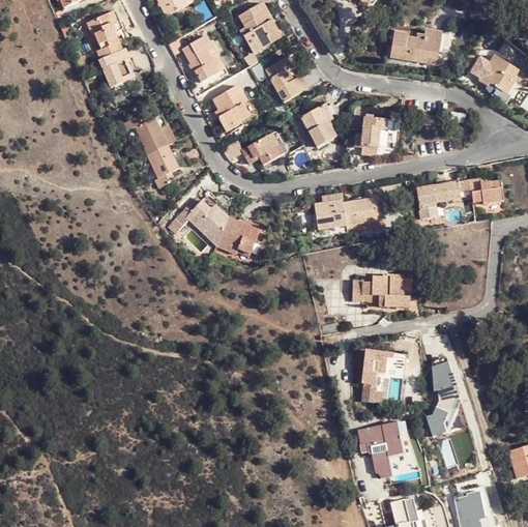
[(156,0),(157,2),(159,0),(167,13),(186,2),(184,0),(156,0)]
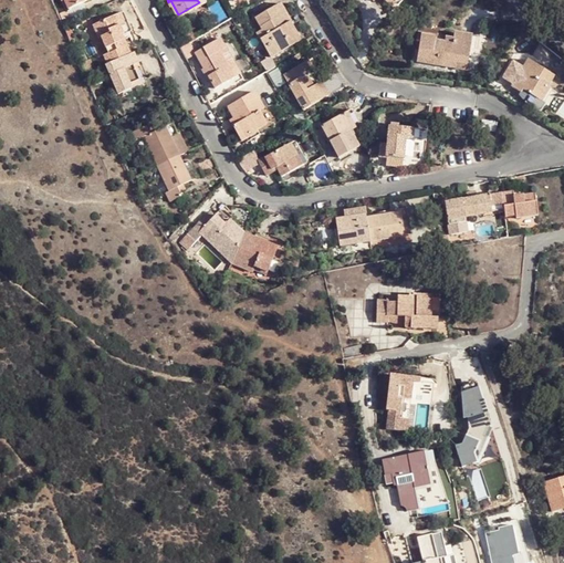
[(170,0),(168,2),(176,16),(178,14),(170,0)]
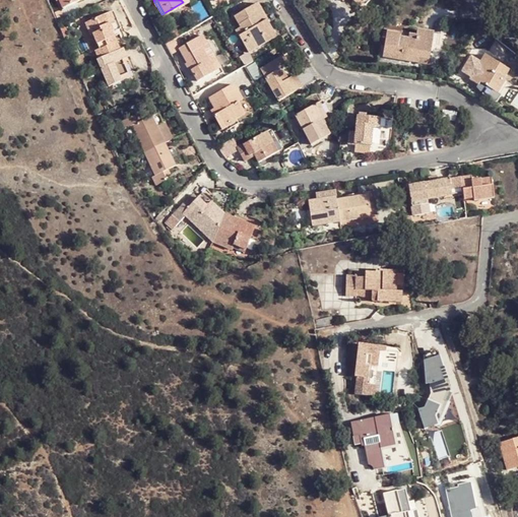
[(263,20),(266,18),(258,2),(254,4),(263,20)]
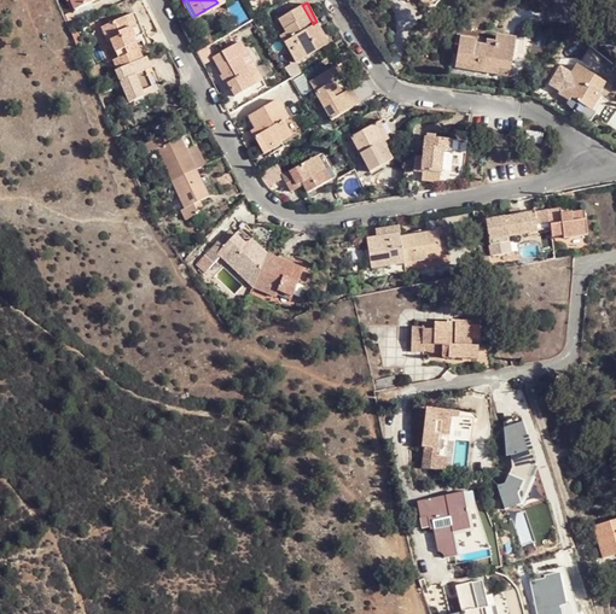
[(290,39),(284,41),(295,60),(317,48),(313,41),(324,35),(317,22),(313,24),(302,5),(279,17),(286,31),(290,39)]
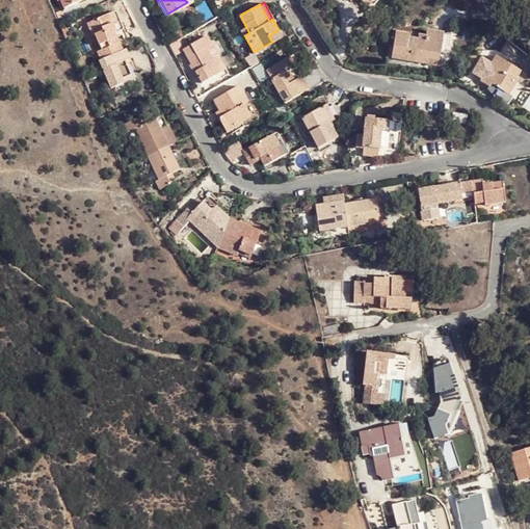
[(101,58),(123,49),(115,31),(124,28),(116,9),(86,22),(93,35),(96,34),(101,48),(98,50),(101,58)]
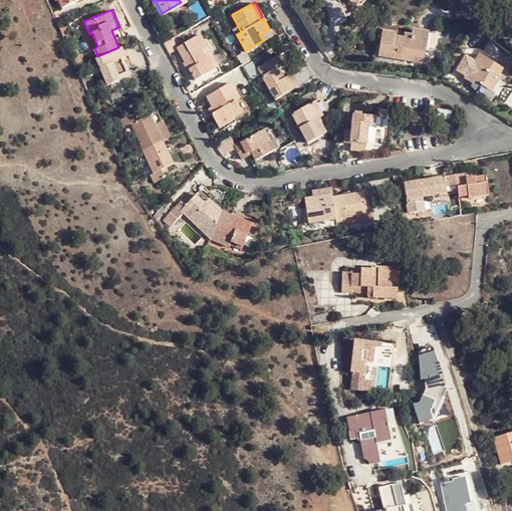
[(392,37),(393,31),(379,30),(375,55),(410,59),(411,53),(423,55),(423,49),(429,50),(430,50),(433,31),(410,28),(410,33),(409,33),(409,39),(392,37)]
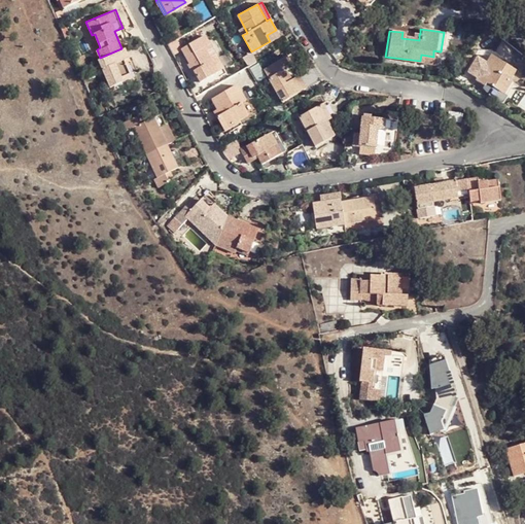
[(267,35),(270,41),(280,36),(276,30),(267,35)]
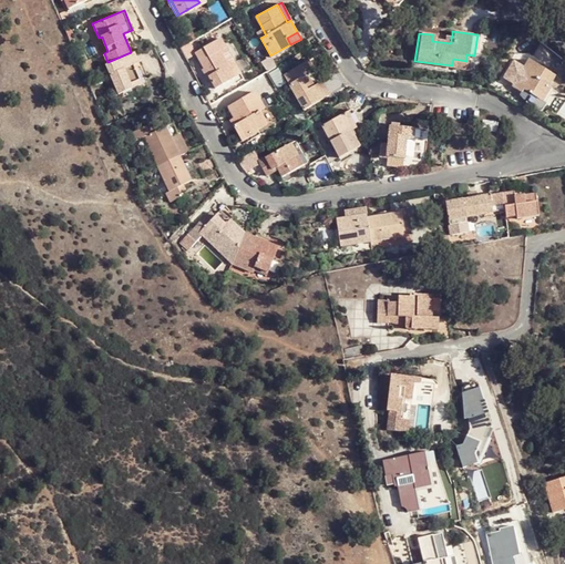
[(221,36),(195,50),(216,89),(236,79),(234,75),(239,71),(221,36)]
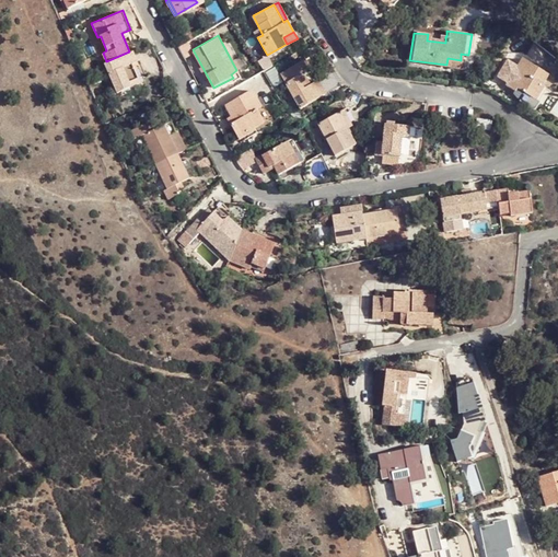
[(187,41),(178,46),(184,58),(192,54),(188,48),(192,47),(187,41)]
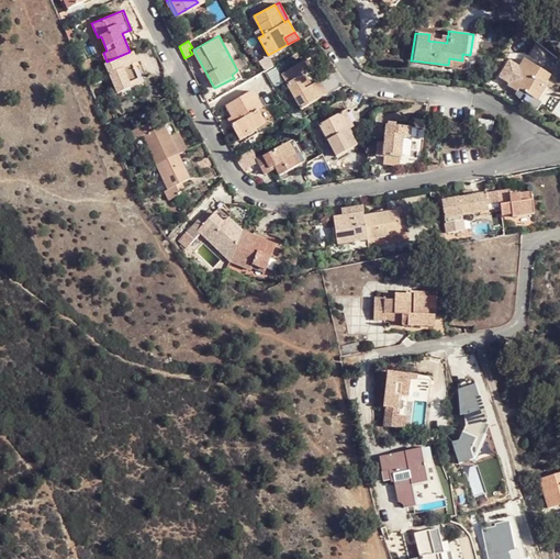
[(107,62),(104,63),(116,92),(132,86),(134,90),(147,85),(133,51),(130,52),(107,62)]
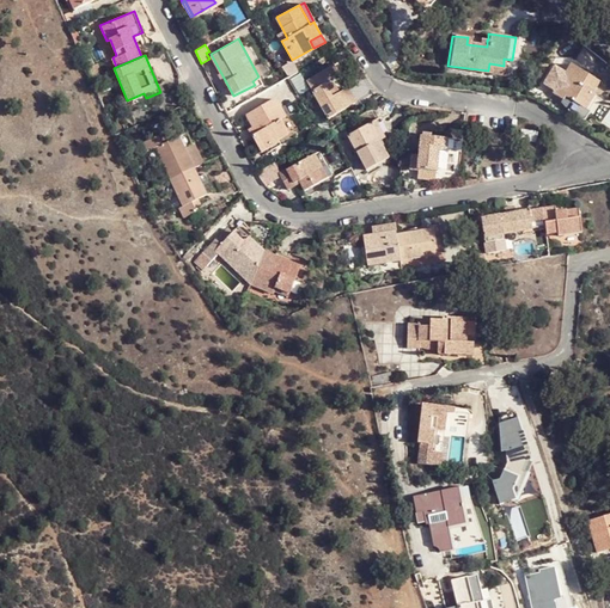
[(290,57),(280,62),(285,72),(294,67),(290,57)]
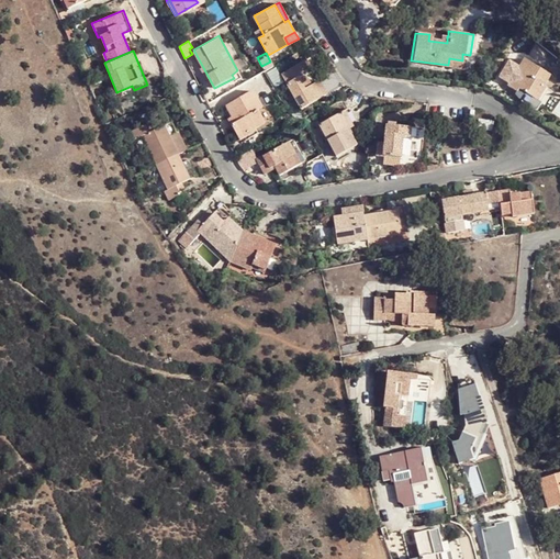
[(449,58),(448,65),(468,67),(469,55),(462,54),(462,60),(449,58)]
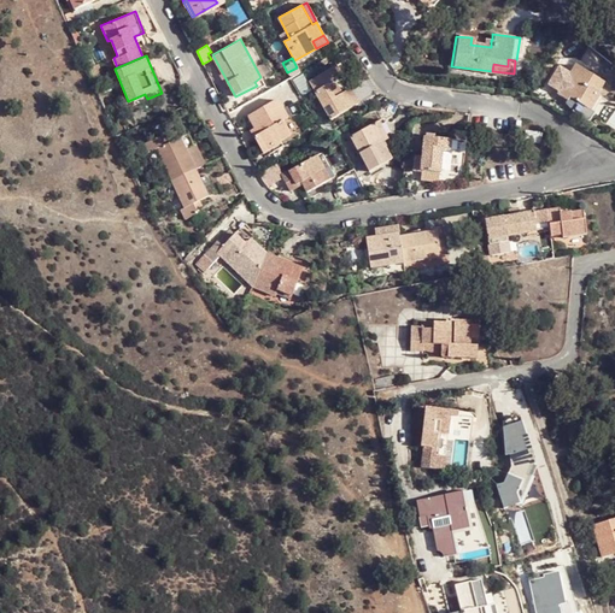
[(334,65),(341,77),(344,76),(338,64),(334,65)]
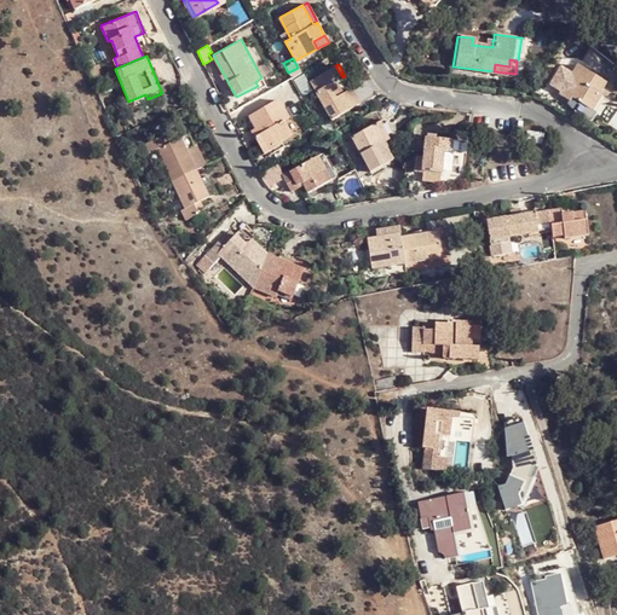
[(561,93),(572,100),(575,96),(582,100),(583,102),(589,105),(599,90),(603,92),(610,82),(580,64),(561,93)]
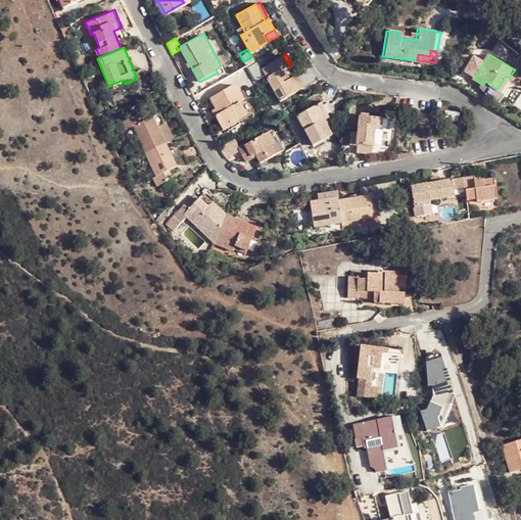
[(278,101),(301,88),(294,75),(289,65),(283,55),(259,68),(278,101)]
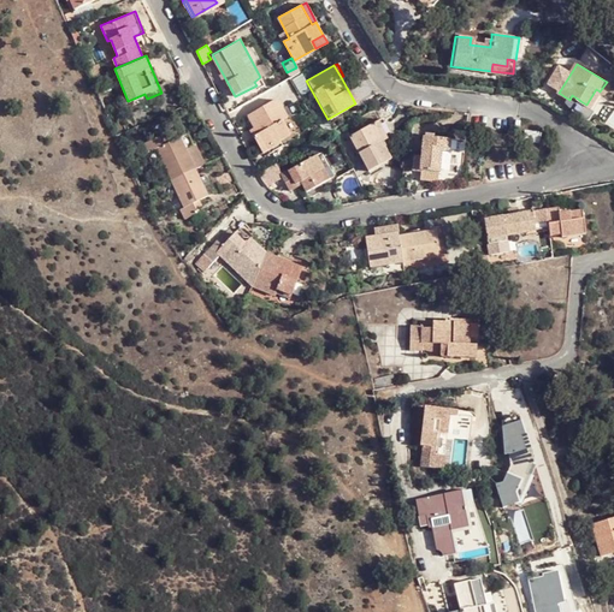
[(347,88),(355,104),(373,94),(364,78),(347,88)]
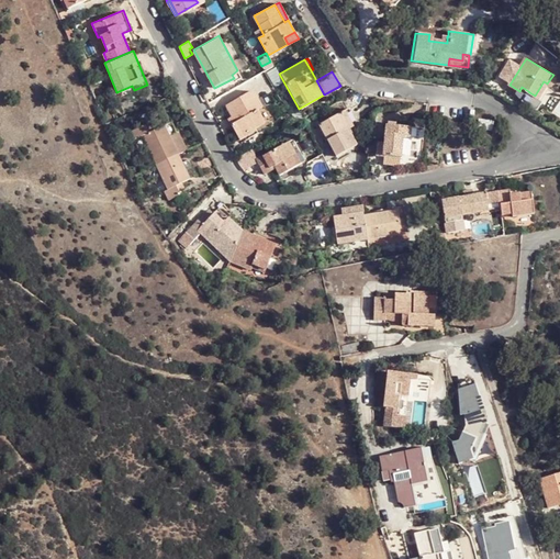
[(544,81),(535,96),(540,100),(550,85),(547,84),(544,81)]
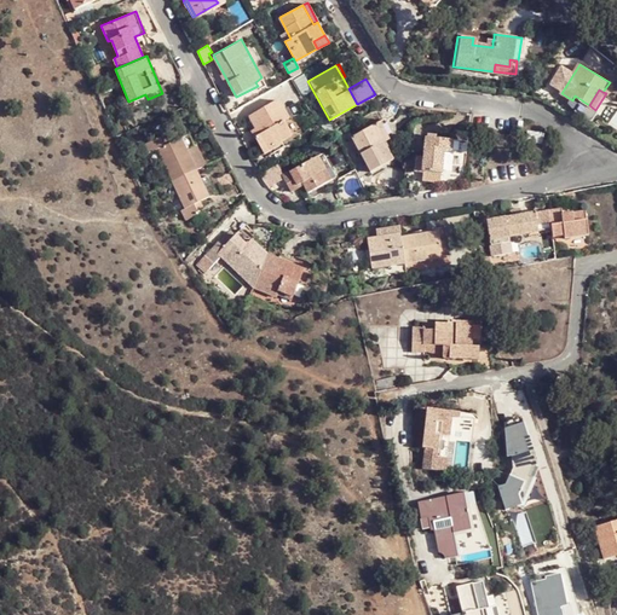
[(257,134),(251,138),(259,152),(270,148),(267,144),(276,140),(277,141),(288,137),(276,115),(282,111),(276,99),(247,115),(252,126),(257,134)]
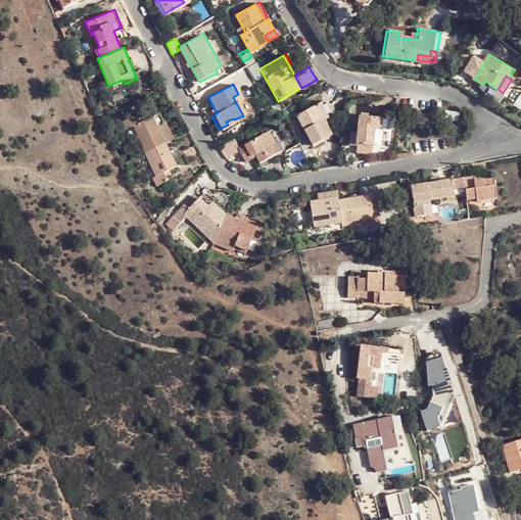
[(498,89),(492,86),(487,93),(501,102),(506,95),(503,93),(498,89)]
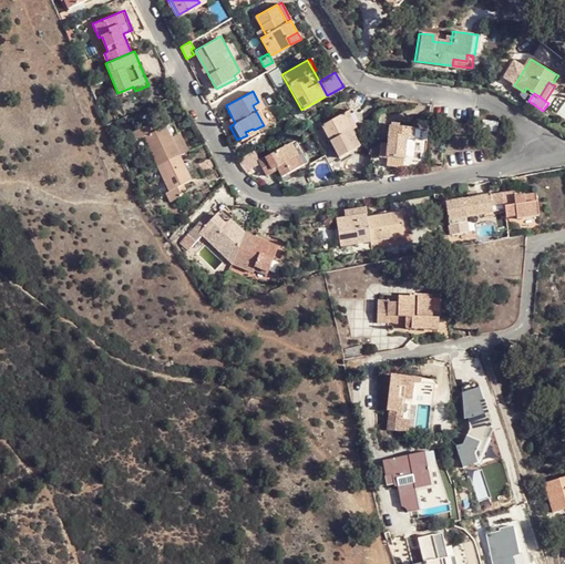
[(253,105),(264,125),(268,122),(258,102),(253,105)]
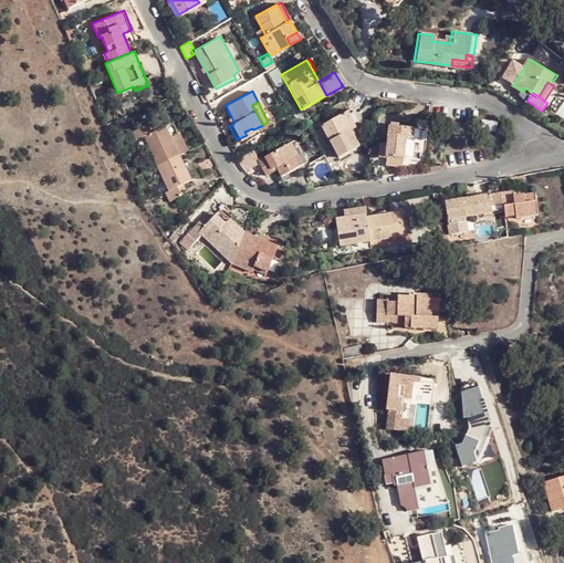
[(354,125),(361,122),(353,107),(347,111),(354,125)]
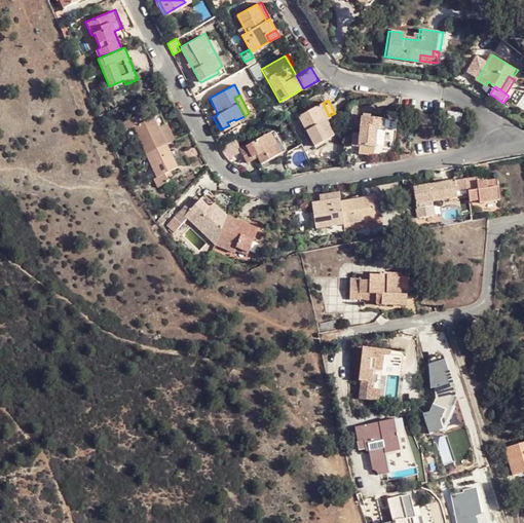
[(334,134),(328,122),(326,117),(329,116),(323,103),(299,113),(314,143),(334,134)]
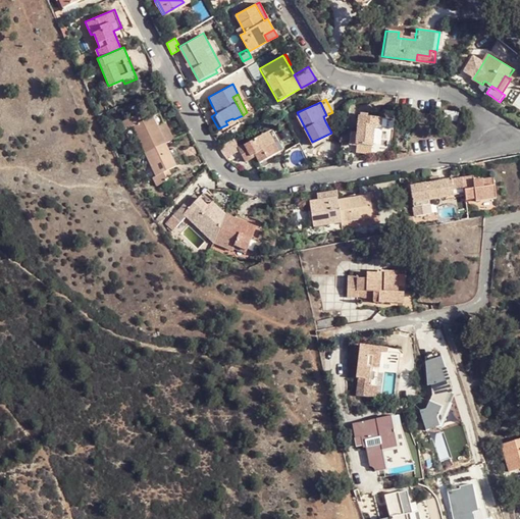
[(459,115),(460,108),(446,106),(446,114),(459,115)]
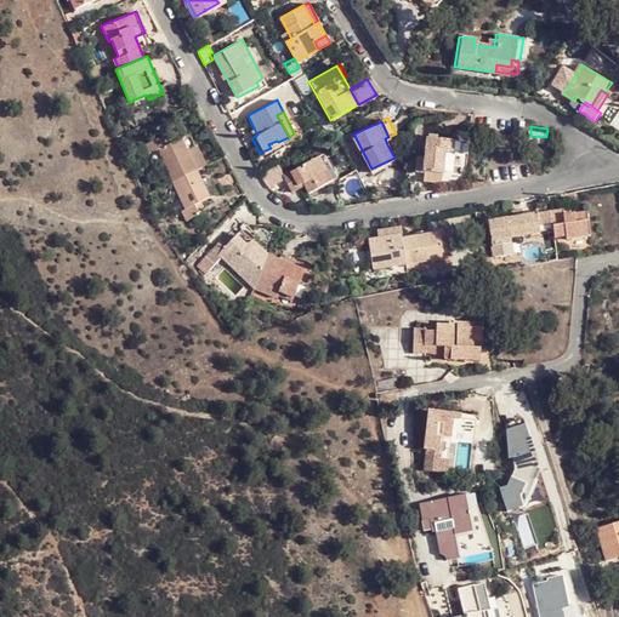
[(160,148),(175,178),(197,167),(206,164),(197,143),(194,144),(183,149),(177,138),(174,140),(170,133),(162,137),(160,136),(147,143),(151,152),(160,148)]
